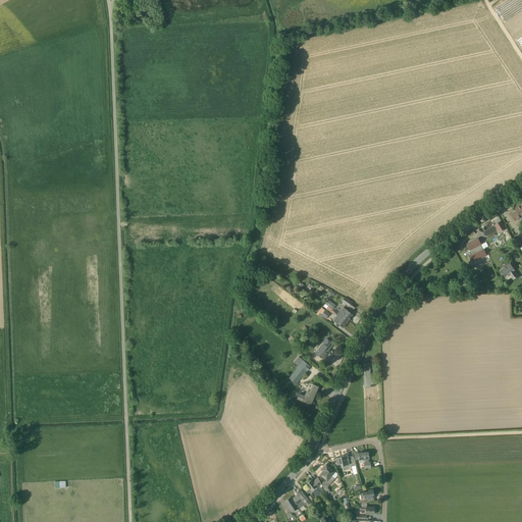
[(497,224),(496,225),(500,232),(506,228),(502,221),(497,224)]
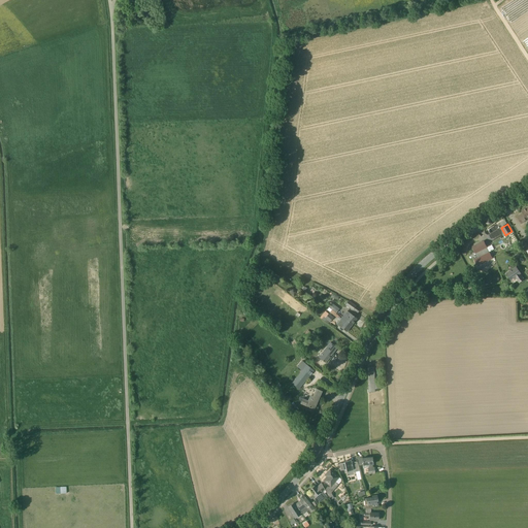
[(489,252),(487,248),(484,241),(476,244),(480,252),(484,249),(486,254),(480,257),(480,259),(474,261),(477,266),(483,263),(492,258),(489,252)]
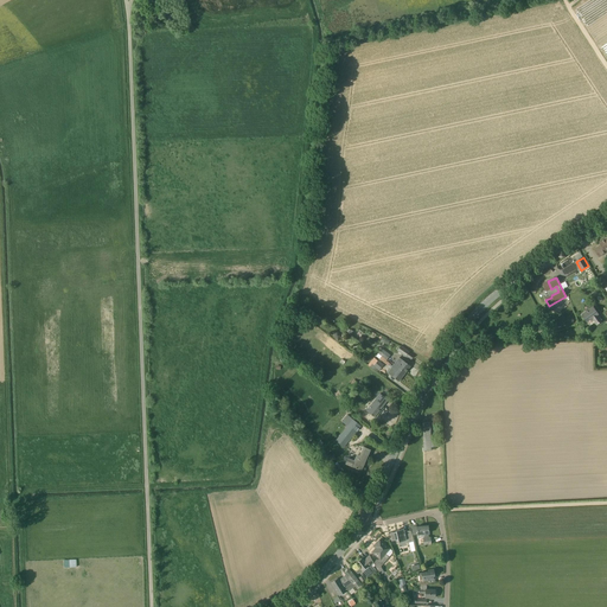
[(596,314),(598,314),(594,307),(582,314),(587,321),(593,318),(598,325),(601,321),(596,314)]
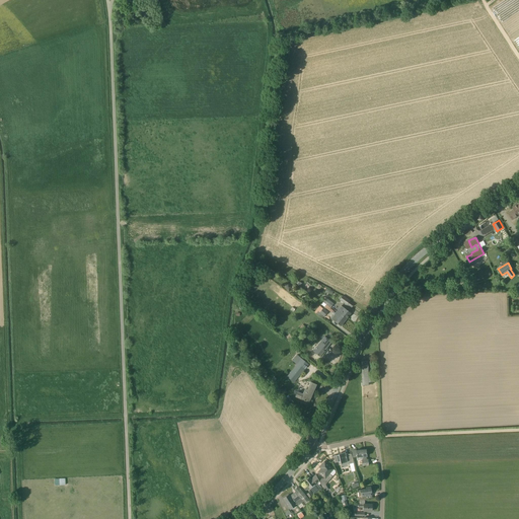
[(343,296),(340,299),(347,304),(349,301),(343,296)]
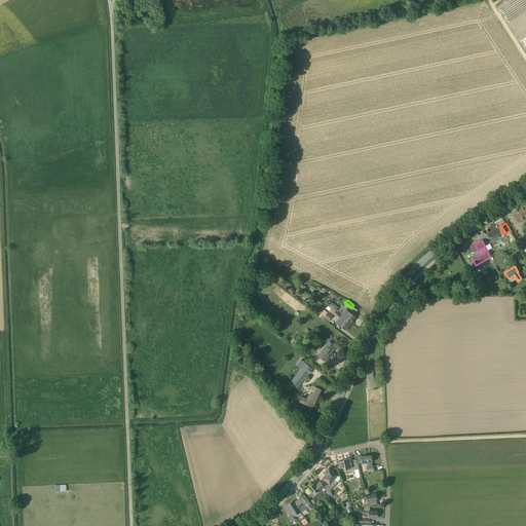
[(328,306),(331,308),(335,311),(338,307),(331,302),(328,306)]
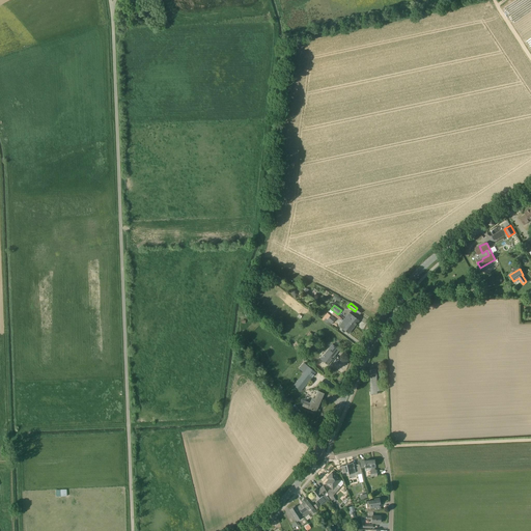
[(341,317),(342,316),(340,314),(339,316),(337,315),(338,314),(334,311),(332,313),(339,319),(341,317)]
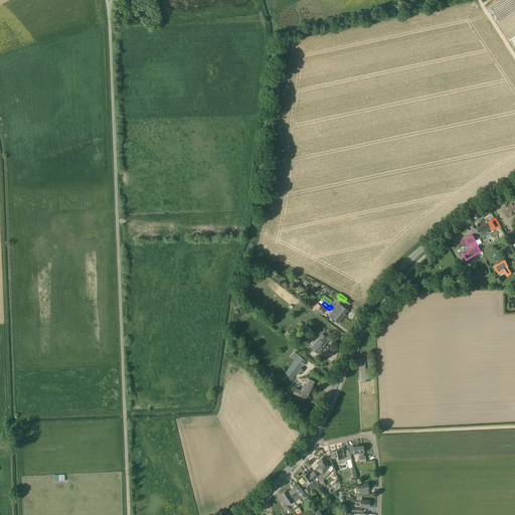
[(317,303),(314,307),(316,308),(314,311),(320,316),(322,313),(322,314),(325,310),(317,303)]
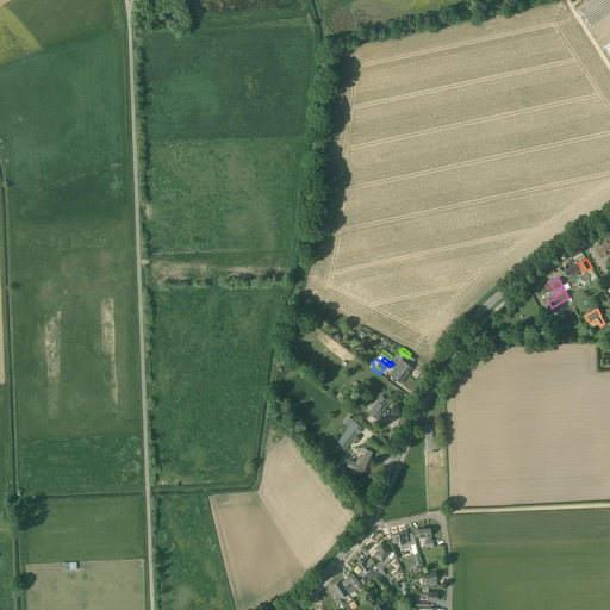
[(408,374),(412,368),(402,359),(397,366),(399,368),(408,374)]
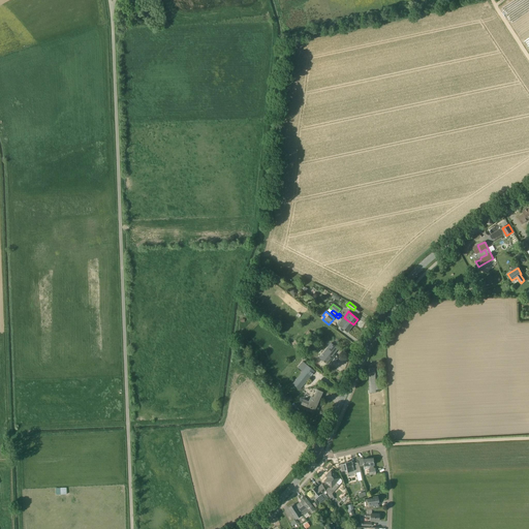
[(346,319),(344,317),(338,324),(347,332),(353,324),(346,319)]
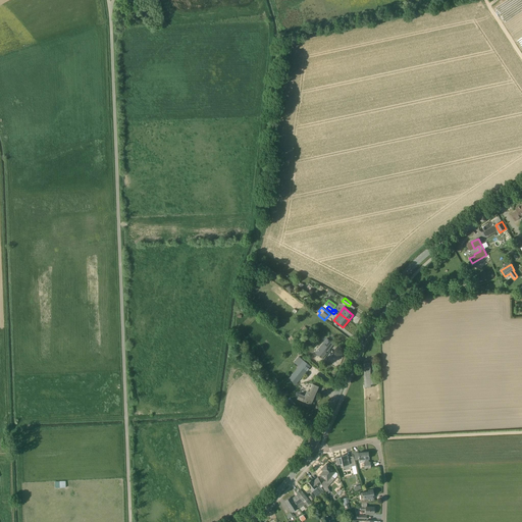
[(310,329),(305,326),(300,332),(305,335),(310,329)]
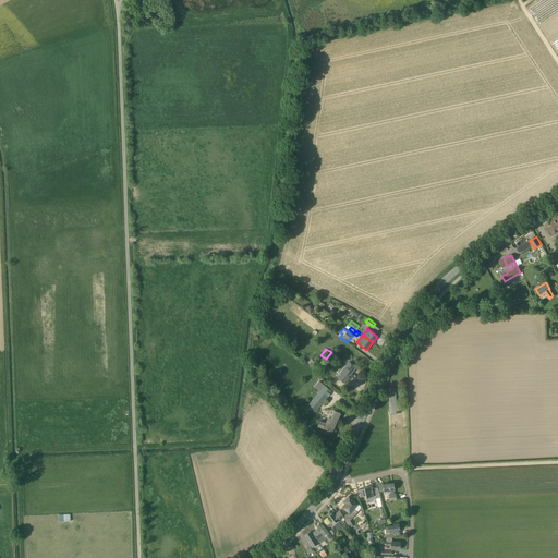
[(344,383),(356,367),(350,361),(338,377),(344,383)]
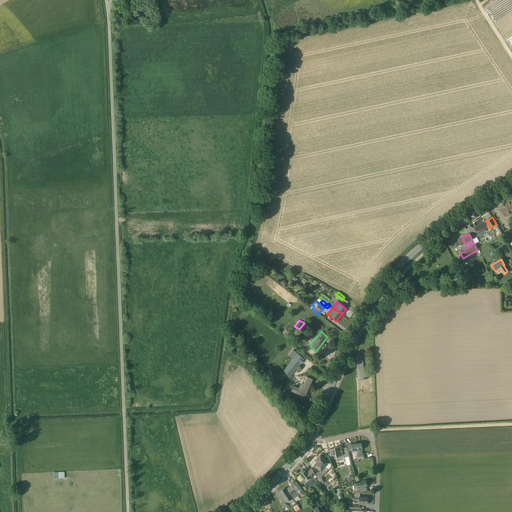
[(305,359),(293,350),(289,356),(293,359),(283,372),(290,377),(295,370),(305,359)]
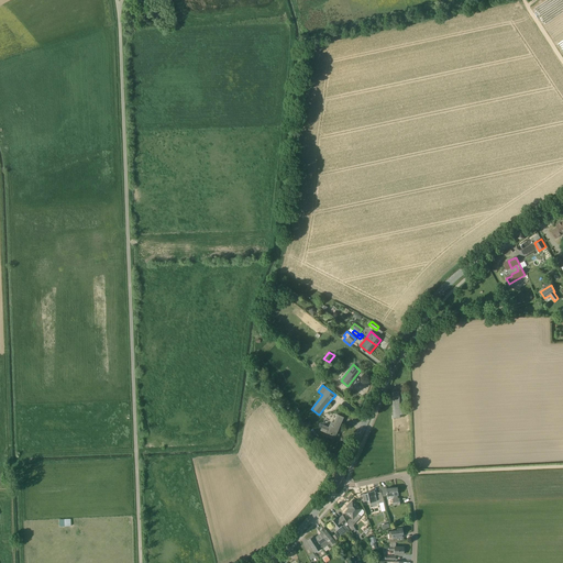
[(343,417),(338,415),(334,421),(331,421),(329,427),(322,424),(320,430),(333,435),(337,428),(339,428),(343,417)]
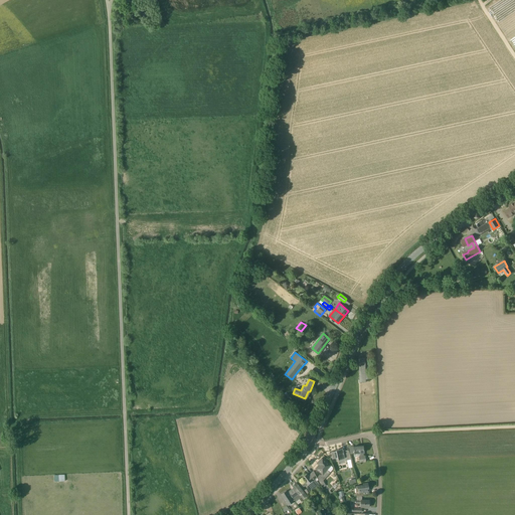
[(363,446),(353,447),(354,457),(359,457),(359,462),(365,462),(365,456),(364,456),(363,446)]
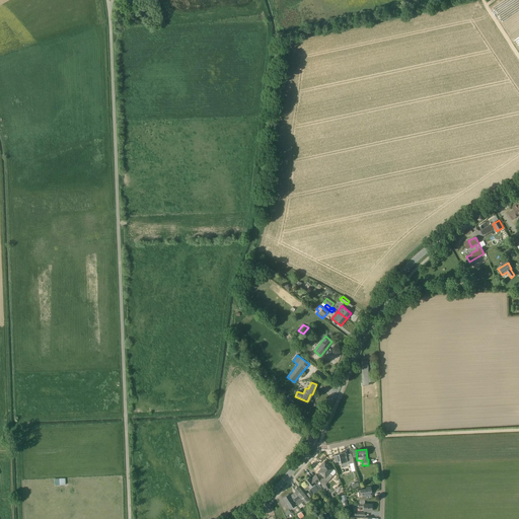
[(351,454),(346,454),(346,453),(334,456),(335,462),(341,461),(341,463),(347,462),(348,464),(354,463),(351,454)]
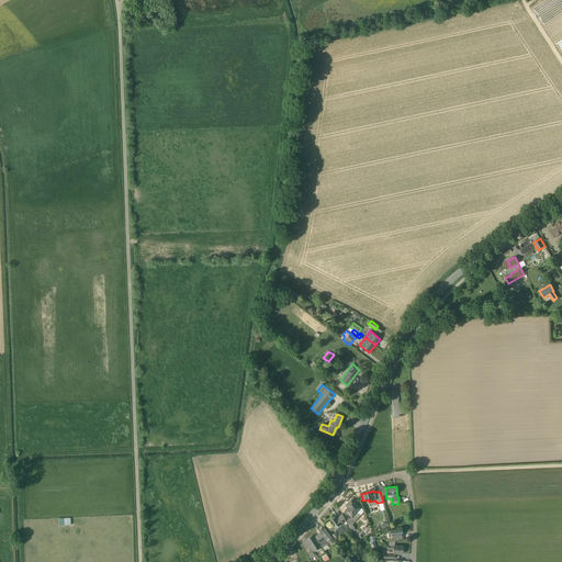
[(360,516),(357,513),(361,508),(351,499),(348,503),(350,505),(345,512),(351,517),(350,518),(349,518),(345,519),(343,514),(341,514),(346,521),(350,530),(355,528),(352,525),(360,516)]
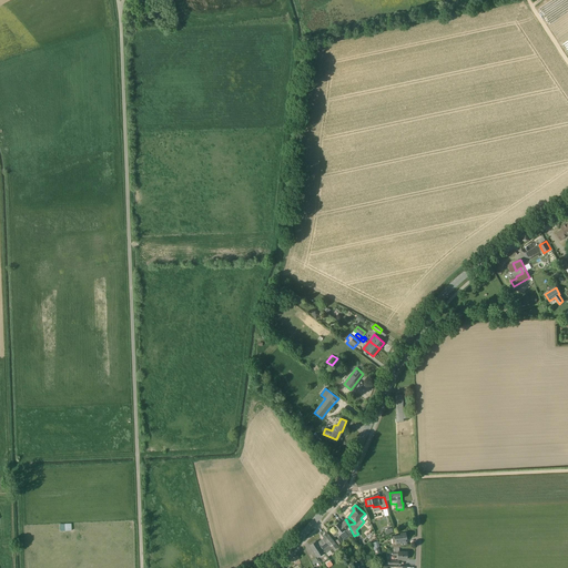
[(350,527),(345,519),(340,524),(338,523),(333,527),(336,530),(332,534),(335,537),(338,534),(344,540),(350,536),(352,534),(347,528),(350,527)]
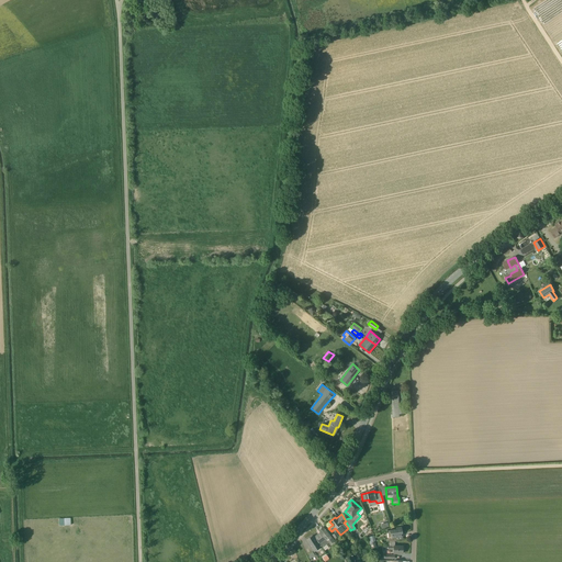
[(335,541),(323,527),(318,530),(321,531),(314,537),(322,548),(328,542),(330,544),(335,541)]
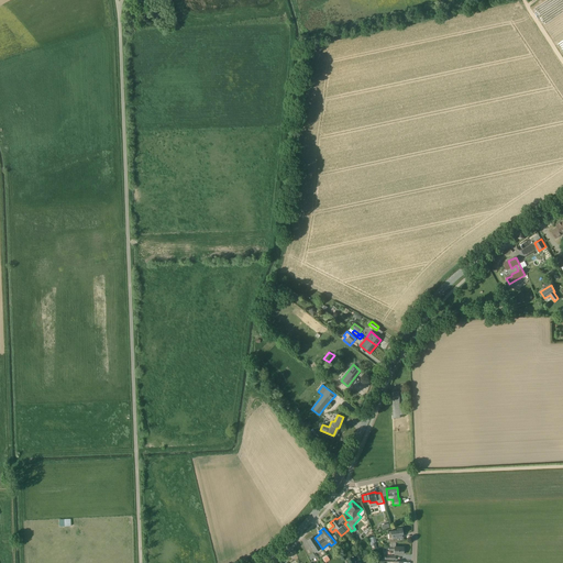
[(404,534),(403,528),(397,529),(397,530),(390,531),(390,533),(389,533),(390,543),(396,542),(397,541),(397,538),(403,537),(401,534),(404,534)]
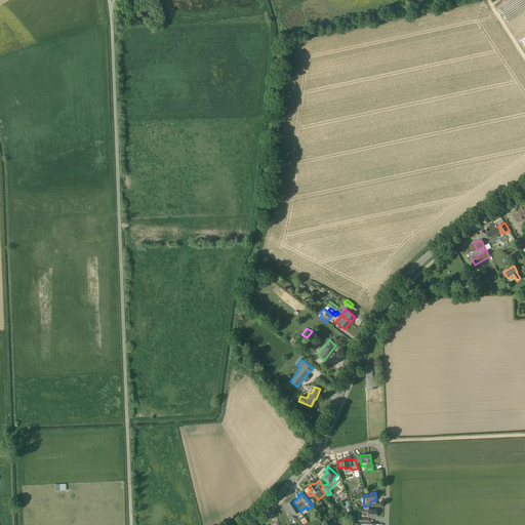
[(298,511),(292,500),(286,503),(293,515),(298,511)]
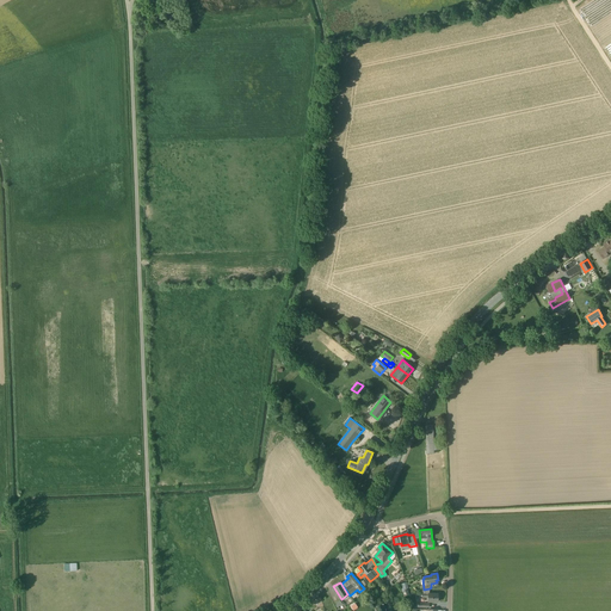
[(430,588),(424,590),(424,593),(423,593),(423,597),(429,597),(429,602),(437,602),(438,593),(430,593),(430,588)]
